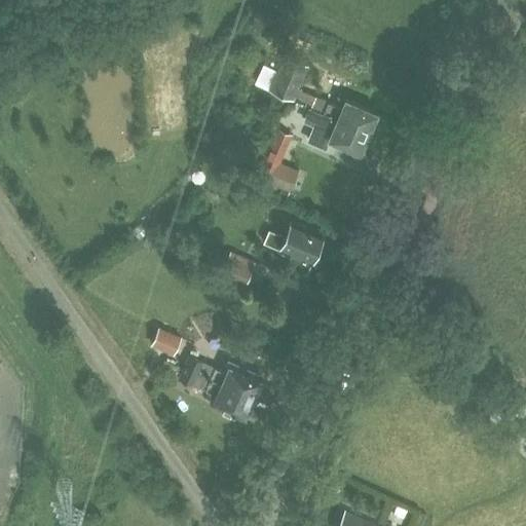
[(292,100),(298,87),(306,66),(284,55),(269,90),(292,100)]
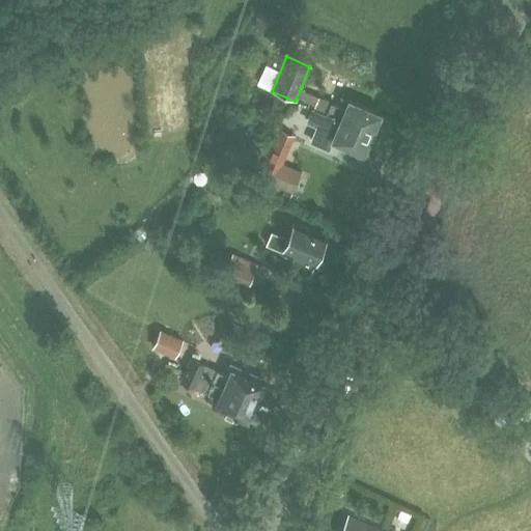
[(318,98),(313,109),(371,134),(381,113),(348,99),(344,109),(318,98)]
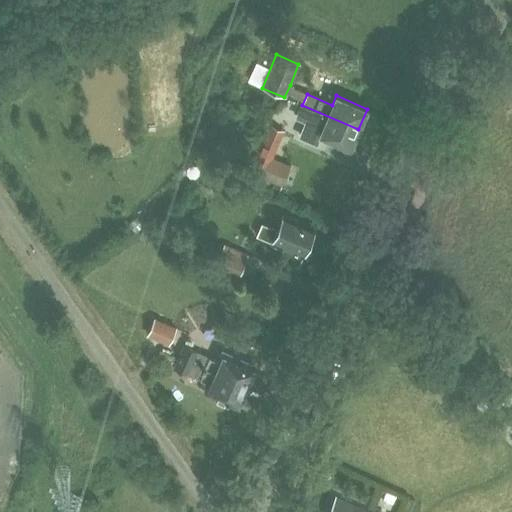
[(350,148),(358,129),(302,105),(298,116),(322,126),(319,135),(350,148)]
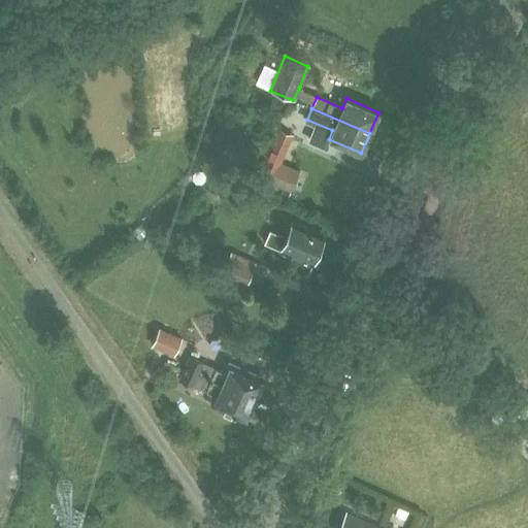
[(275,127),(255,176),(290,191),(300,169),(282,161),(293,134),(275,127)]
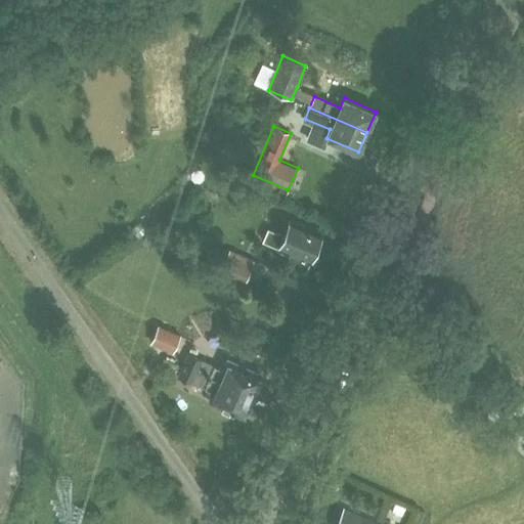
[(318,248),(321,238),(319,237),(321,233),(290,220),(284,235),(268,228),(263,242),(278,248),(277,251),(290,256),(286,265),(304,272),(314,247),(318,248)]
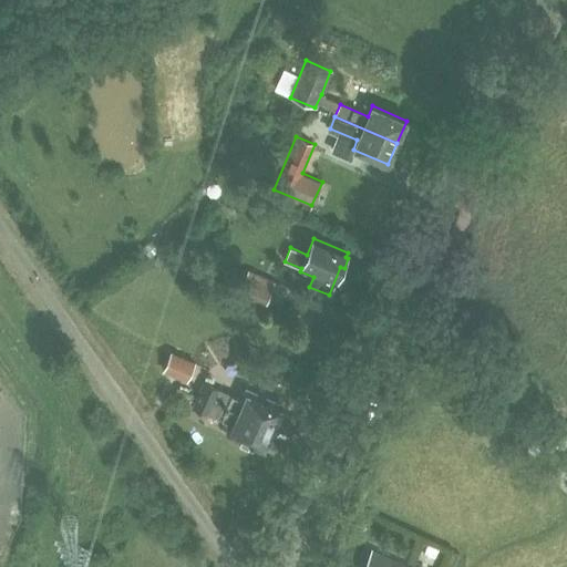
[(261,311),(275,281),(248,269),(234,299),(261,311)]
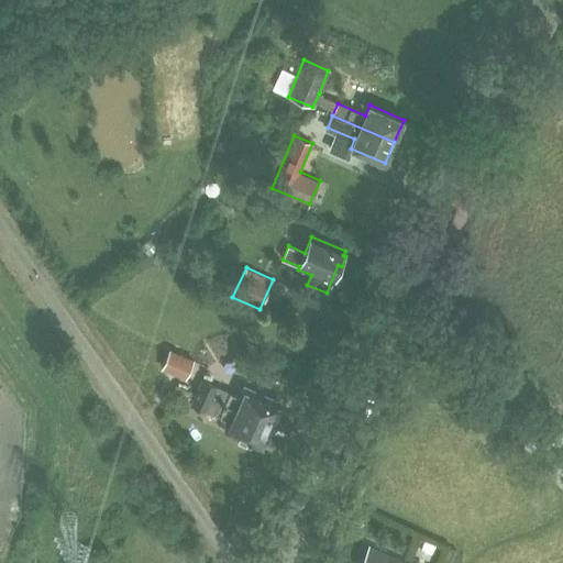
[(161,368),(166,371),(180,376),(186,379),(195,360),(169,348),(161,368)]
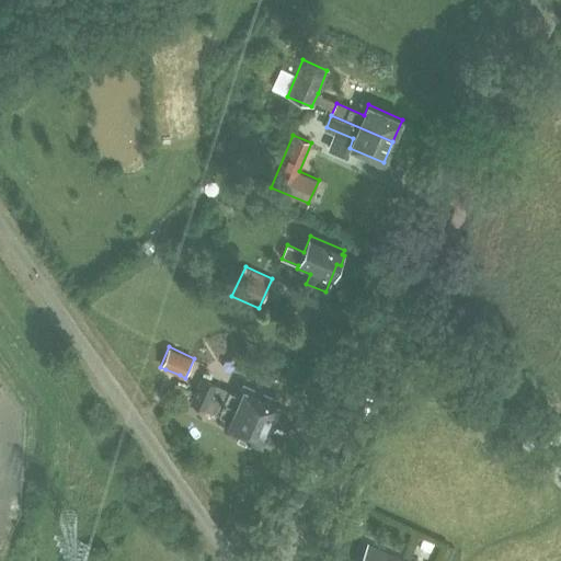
[(176,382),(180,375),(165,369),(157,388),(186,401),(187,396),(192,398),(190,402),(231,421),(227,430),(261,445),(262,442),(264,442),(267,434),(265,433),(270,424),(195,391),(176,382)]
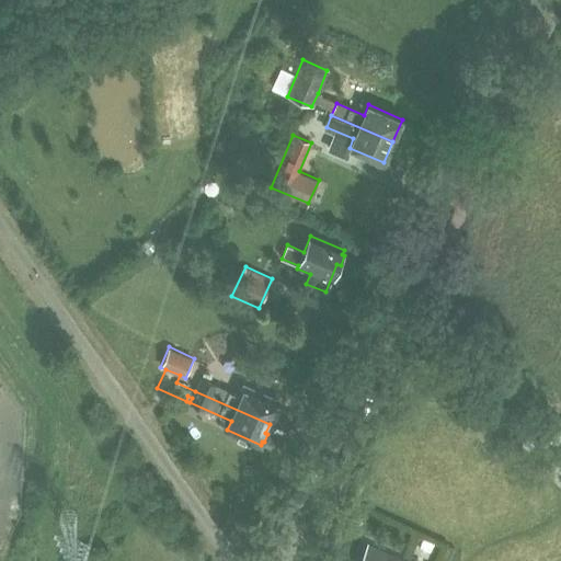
[(201,379),(195,391),(270,424),(273,415),(275,416),(279,408),(277,407),(278,403),(245,389),(242,397),(201,379)]
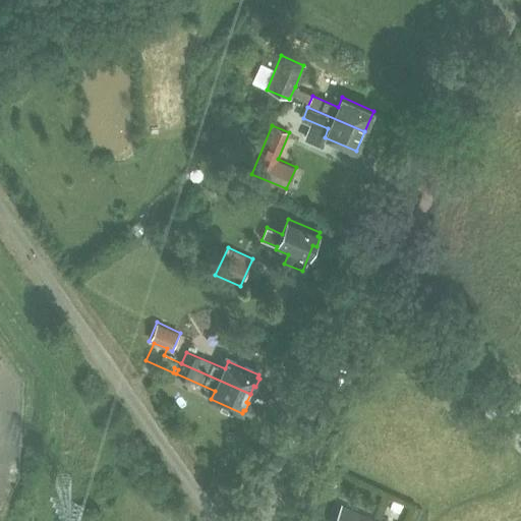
[(373,520),(341,506),(334,520),(373,520)]
